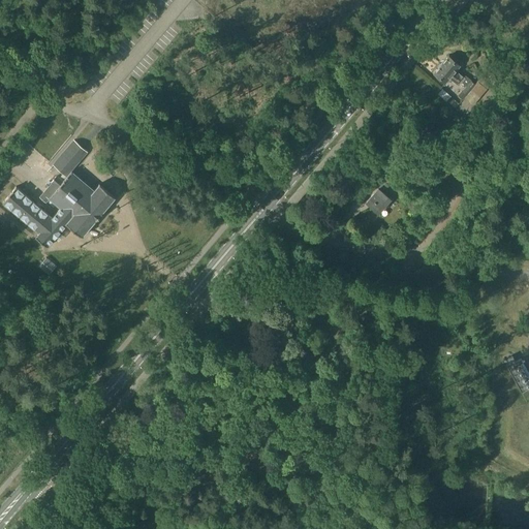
[(448,56),(434,73),(444,83),(448,78),(459,86),(462,83),(466,87),(462,92),(463,92),(459,97),(463,100),(465,98),(467,95),(466,95),(475,85),(474,85),(470,81),(466,78),(465,79),(455,70),(460,65),(448,56)]
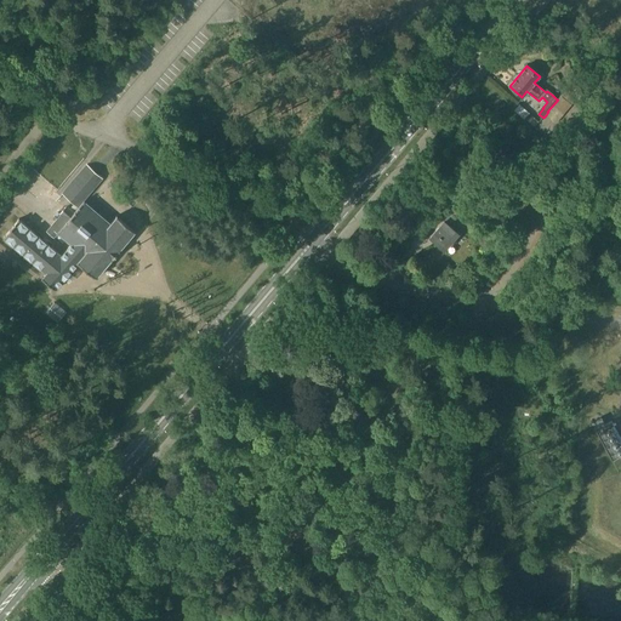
[(546,115),(556,124),(571,104),(562,96),(546,115)]
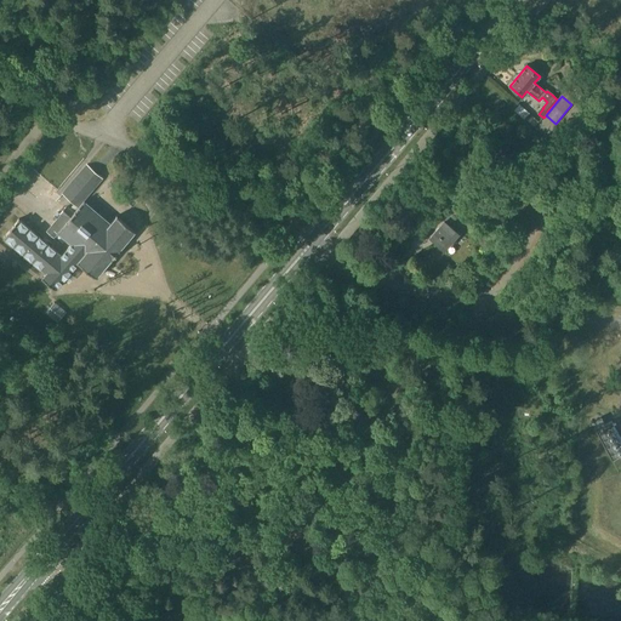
[(519,113),(519,114),(524,119),(524,118),(529,113),(524,108),(519,113)]
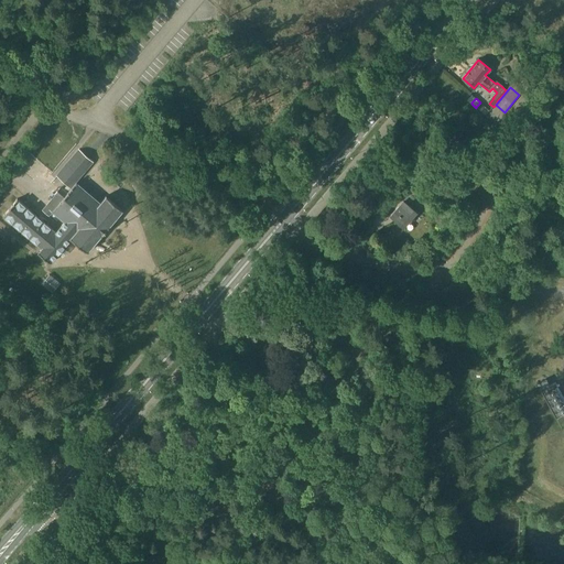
[(484,105),(479,109),(485,115),(489,110),(484,105)]
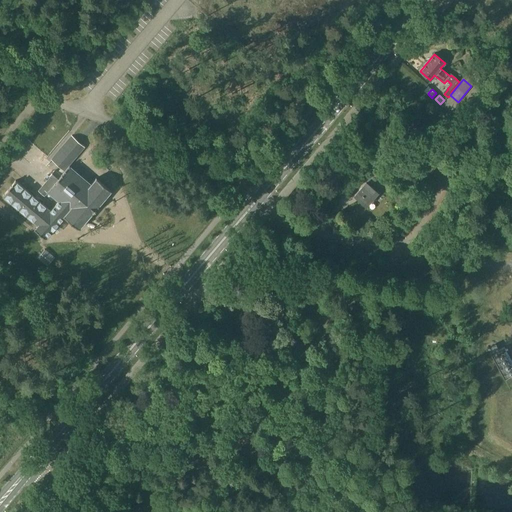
[(24,222),(28,218),(38,227),(35,231),(46,240),(65,218),(80,230),(112,191),(97,178),(91,185),(69,166),(85,147),(72,136),(51,160),(65,171),(61,176),(55,171),(50,177),(51,177),(39,191),(45,196),(47,192),(59,202),(51,212),(15,182),(3,197),(25,216),(22,220),(24,222)]
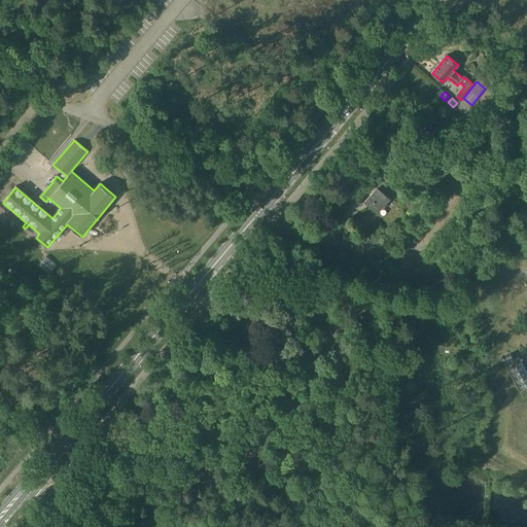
[(387,184),(383,180),(377,187),(377,188),(365,202),(377,211),(388,199),(381,191),(387,184)]
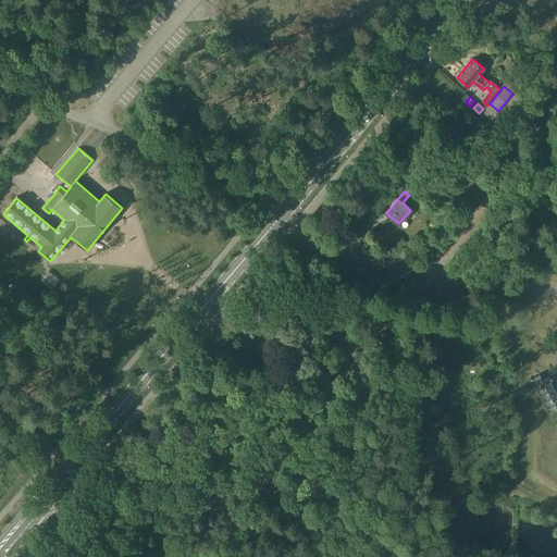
[(41,282),(52,292),(60,282),(49,273),(41,282)]
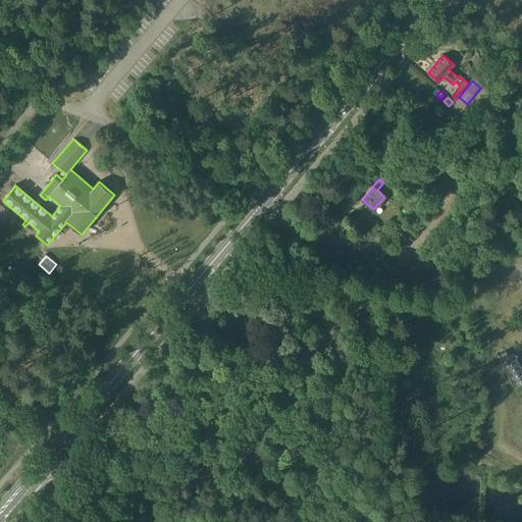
[(505,353),(497,357),(514,388),(521,384),(521,369),(514,355),(508,358),(505,353)]
